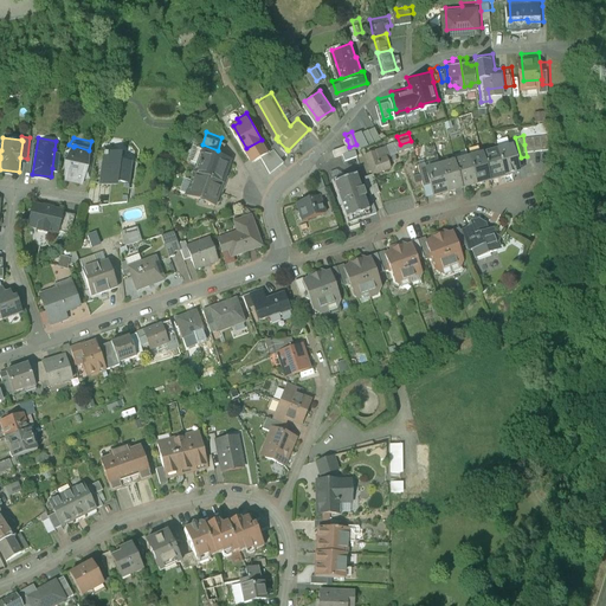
[(507,163),(508,167),(516,165),(515,161),(522,160),(521,158),(515,137),(501,142),(507,163)]
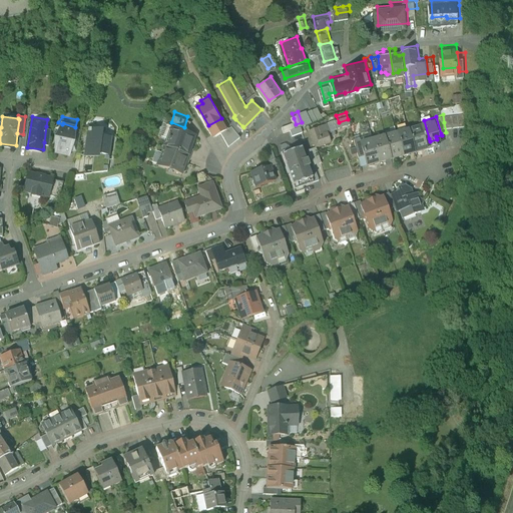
[(283,123),(285,128),(296,124),(294,118),(283,123)]
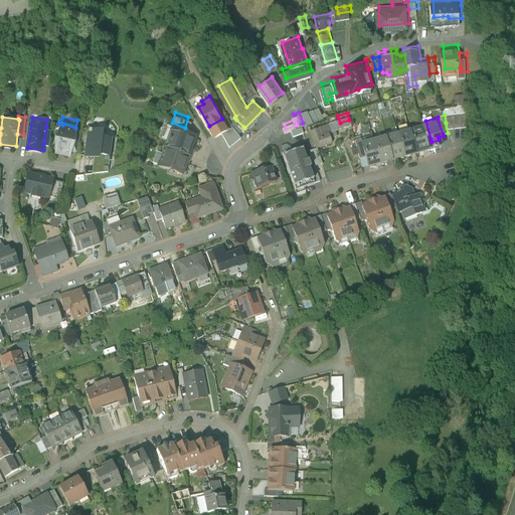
[(243,127),(236,120),(233,123),(239,131),(243,127)]
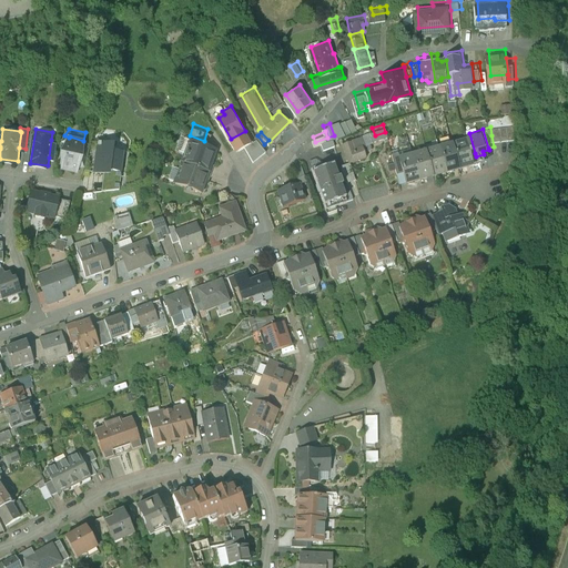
[(462,158),(463,160),(470,158),(469,155),(475,153),(469,133),(456,137),(462,158)]
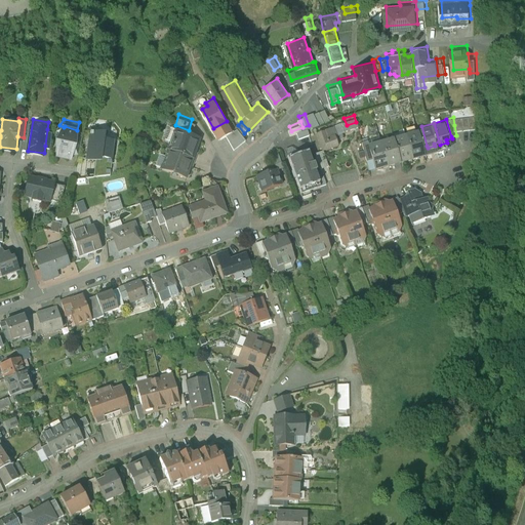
[(189,130),(175,125),(172,124),(167,137),(170,138),(168,146),(169,146),(196,155),(198,148),(197,148),(201,134),(192,131),(189,130)]
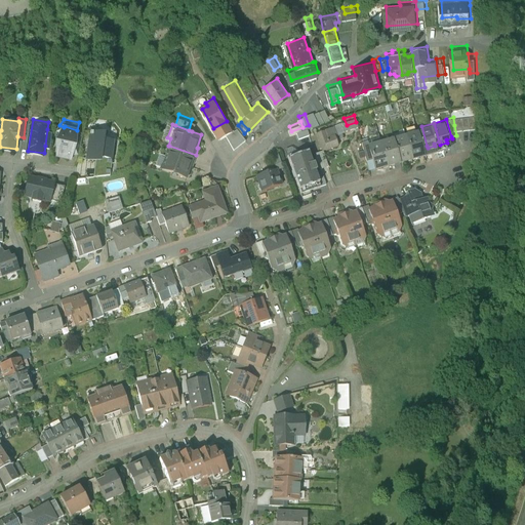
[(57,138),(61,140),(58,151),(72,154),(74,149),(77,132),(77,130),(65,126),(64,127),(57,138)]
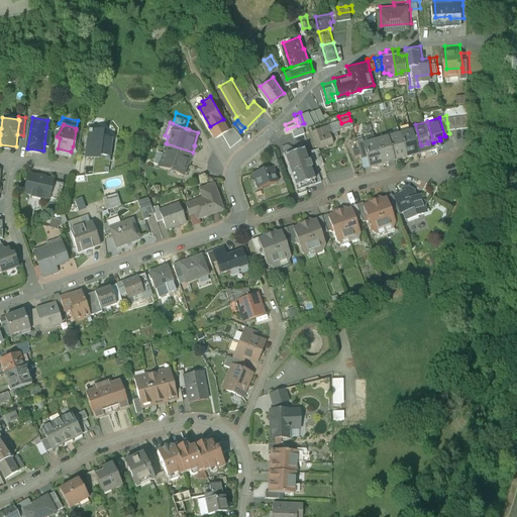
[(313,126),(319,142),(334,137),(331,128),(323,131),(321,124),(313,126)]
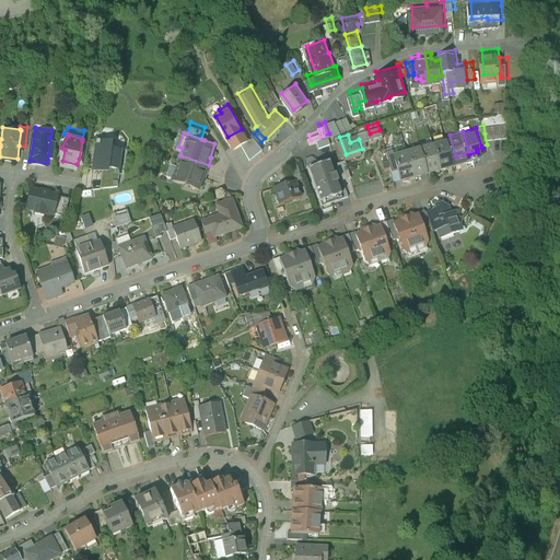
[(442,159),(443,162),(451,160),(450,156),(455,155),(450,135),(436,138),(442,159)]
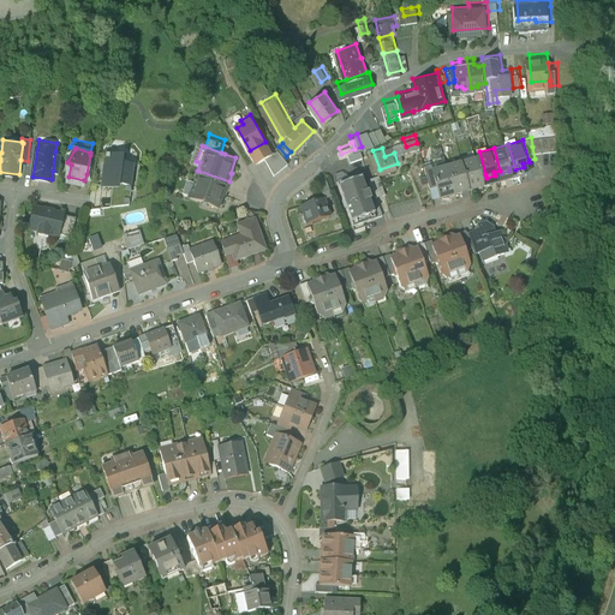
[(124,153),(108,150),(103,183),(118,184),(119,185),(119,181),(132,183),(135,160),(123,157),(124,153)]
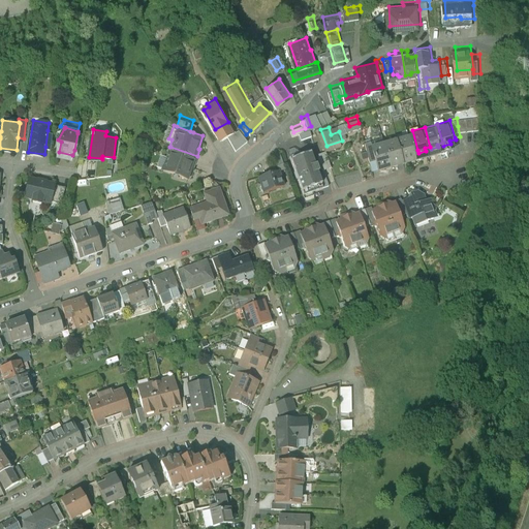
[(405,154),(405,156),(413,154),(412,151),(417,150),(412,130),(400,134),(405,154)]
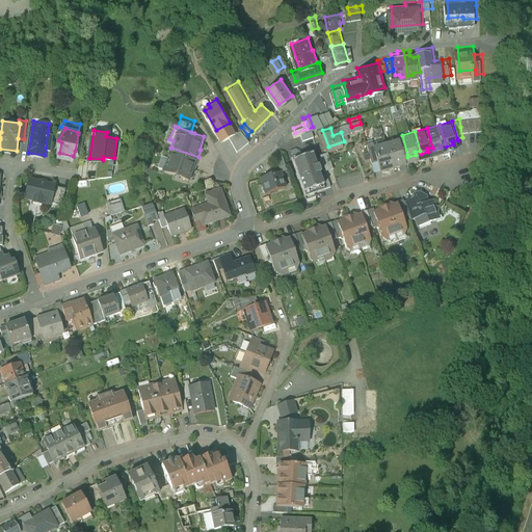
[(84,136),(78,134),(75,151),(80,152),(84,136)]
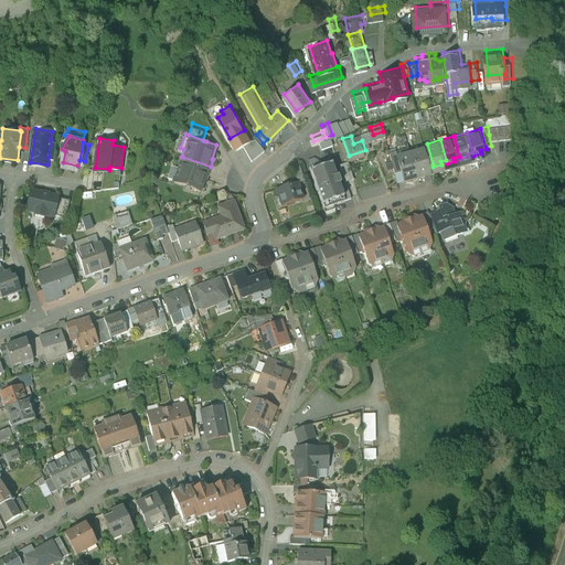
[(419,168),(419,171),(428,169),(427,166),(433,164),(427,144),(413,147),(419,168)]
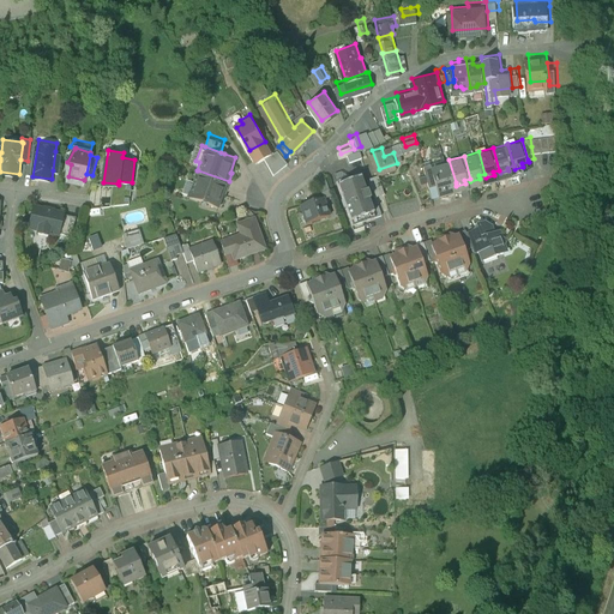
[(431,181),(439,179),(434,163),(435,163),(434,157),(426,160),(431,181)]
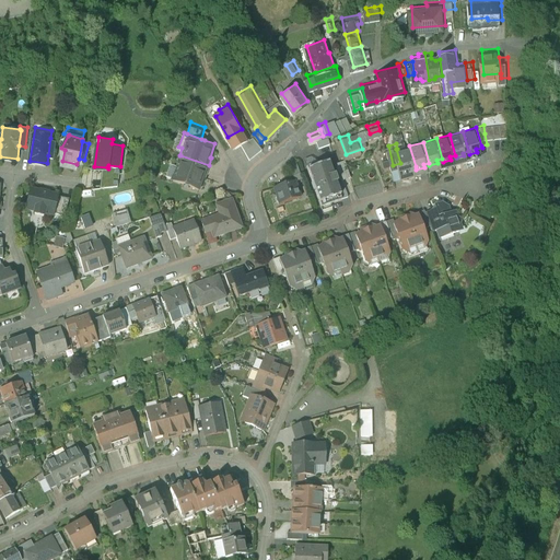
[(396,149),(400,163),(403,173),(411,171),(410,167),(416,166),(409,146),(397,149),(396,149)]
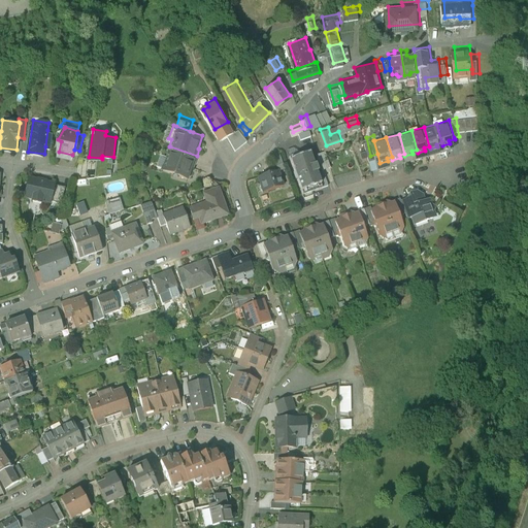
[(310,144),(291,152),(305,190),(325,183),(310,144)]
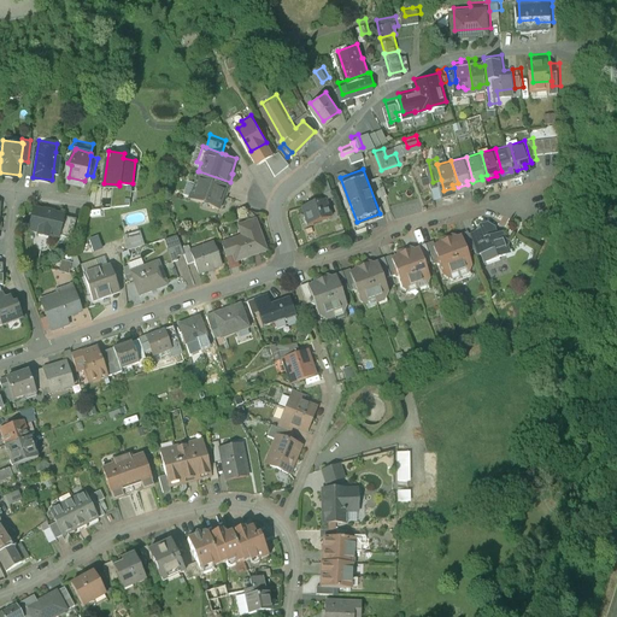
[(381,170),(372,174),(380,192),(388,189),(381,170)]
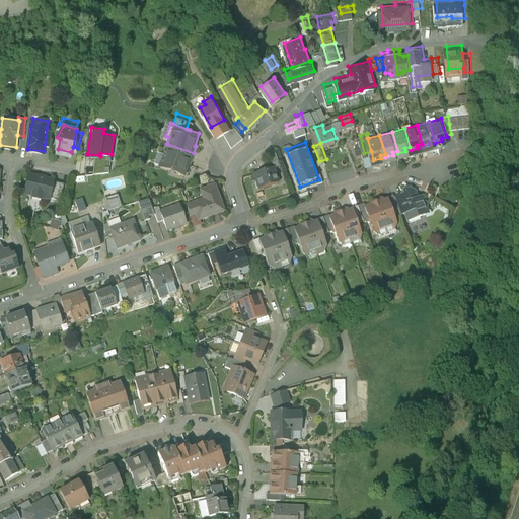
[(194,153),(167,144),(165,150),(167,151),(162,163),(184,171),(190,159),(191,160),(194,153)]
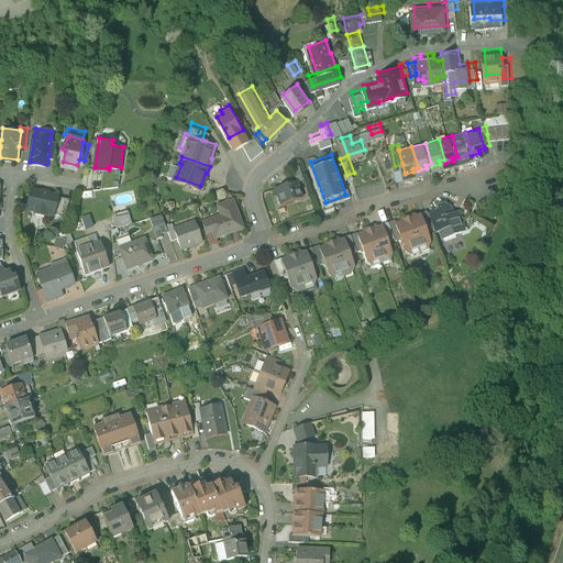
[(296,172),(302,168),(299,157),(291,159),(296,172)]
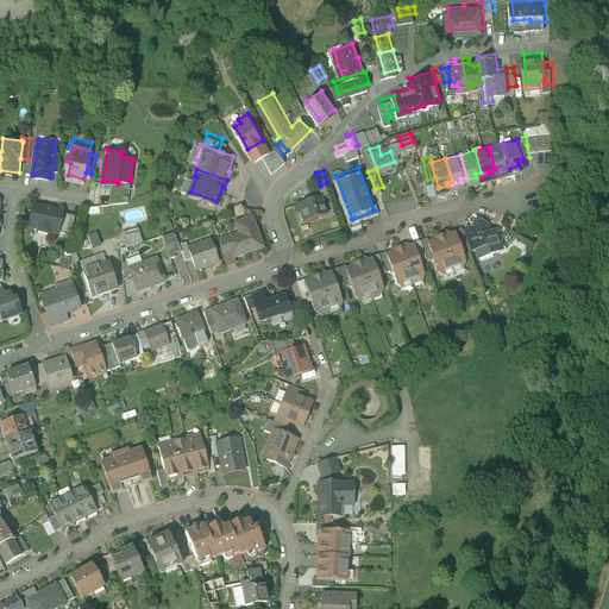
[(117,182),(113,202),(127,201),(131,181),(118,180),(118,183),(117,182)]
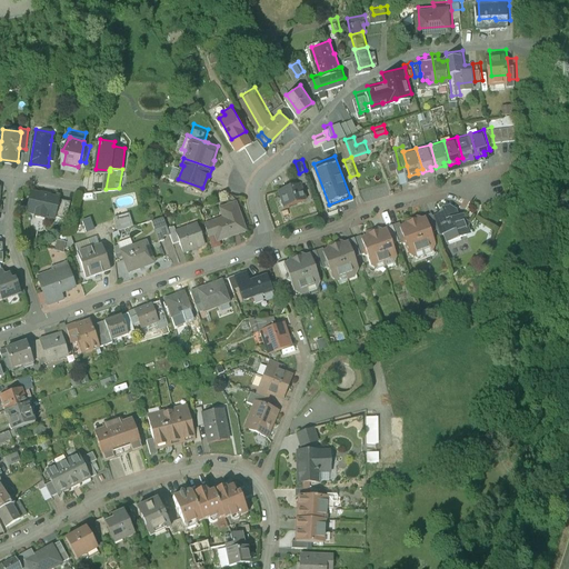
[(389,176),(362,182),(366,195),(392,188),(389,176)]
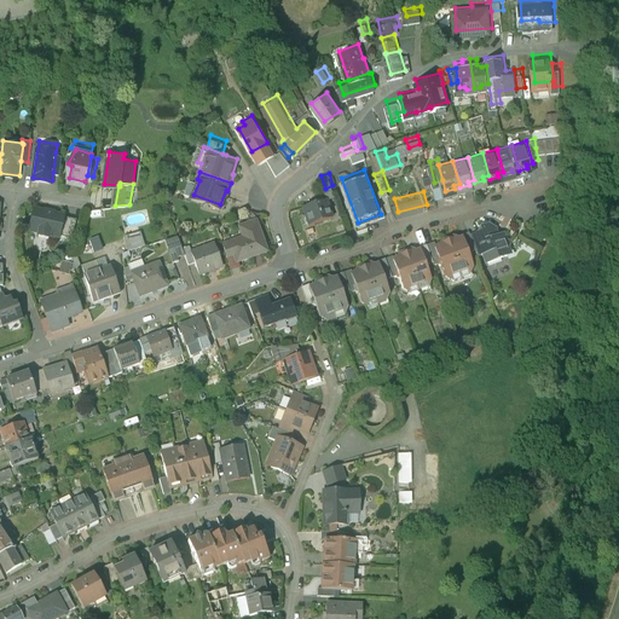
[(327,195),(305,202),(307,208),(310,207),(314,219),(334,213),(331,203),(329,204),(327,195)]
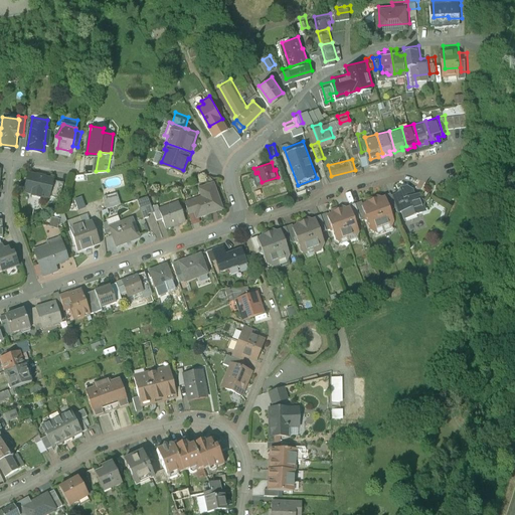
[(36,173),(28,171),(25,188),(33,190),(32,193),(41,195),(41,192),(49,194),(49,193),(53,177),(53,176),(44,174),(45,173),(37,171),(36,173)]
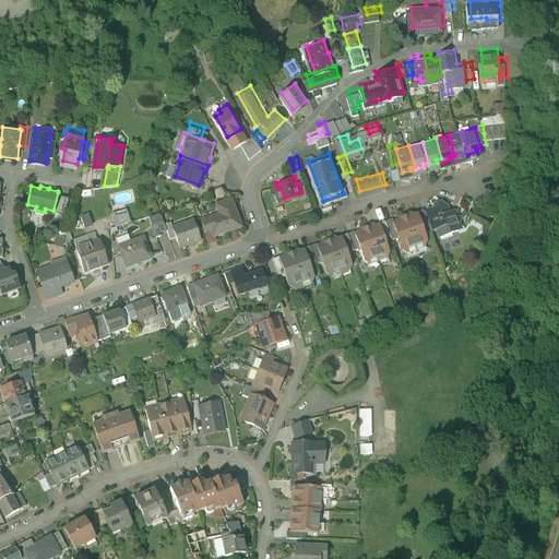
[(69,195),(58,192),(54,210),(66,212),(69,195)]
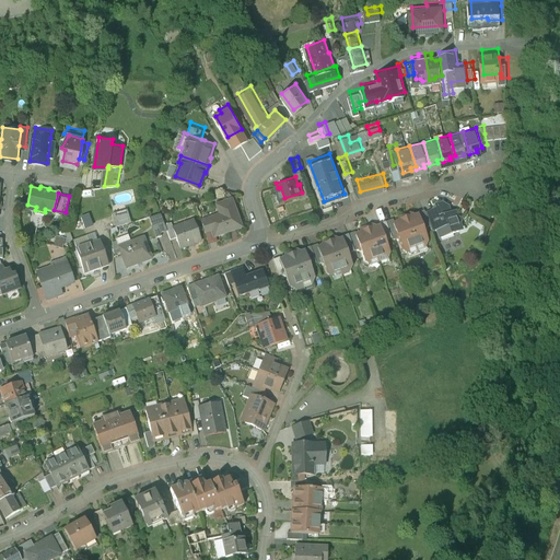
[(438,197),(436,202),(433,203),(441,222),(442,226),(452,222),(456,225),(463,223),(464,220),(463,216),(464,211),(459,209),(458,205),(455,203),(452,205),(450,197),(444,195),(438,197)]
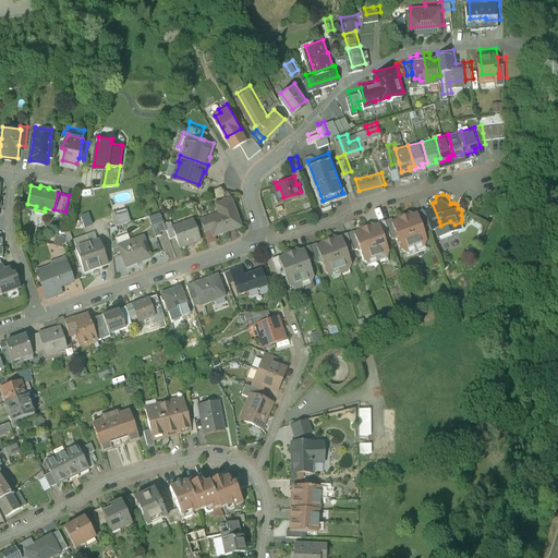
[(223,209),(207,215),(211,227),(214,232),(241,222),(231,195),(220,199),(223,209)]
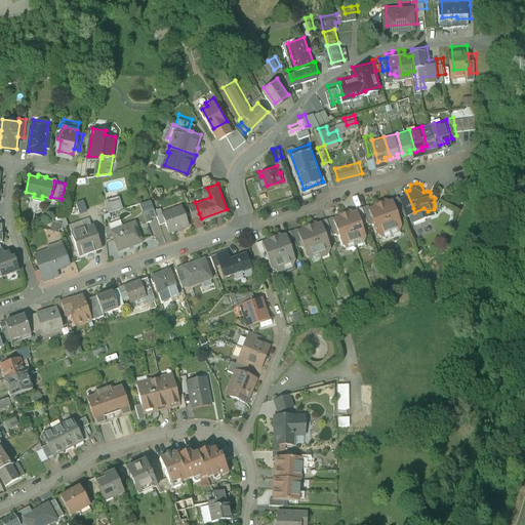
[(395,194),(397,201),(400,202),(402,206),(405,205),(401,193),(399,189),(393,191),(394,194),(395,194)]
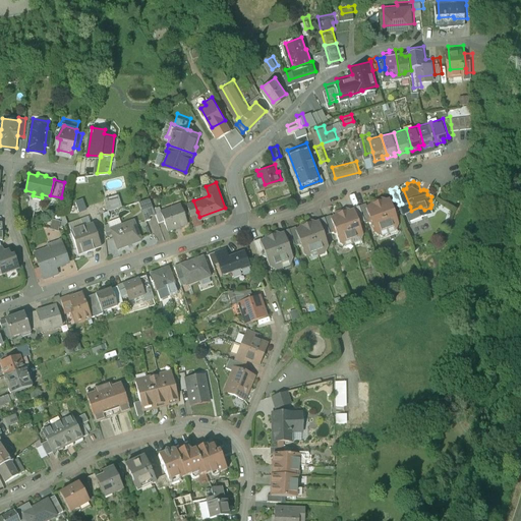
[(410,207),(403,189),(398,191),(402,204),(404,209),(410,207)]
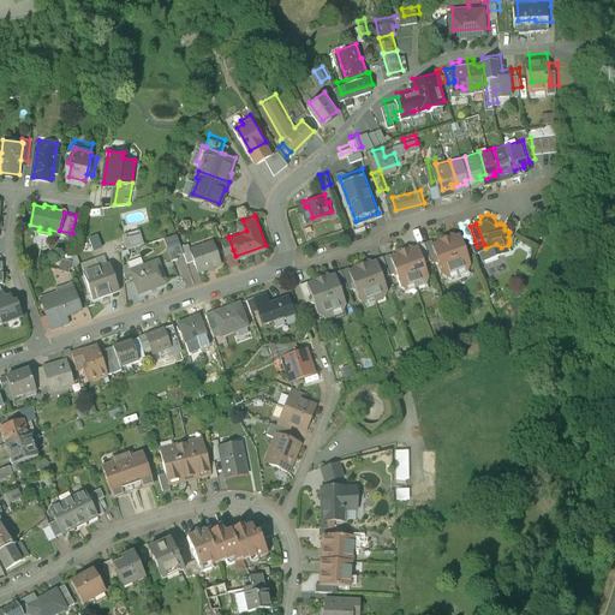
[(141,226),(123,231),(126,244),(144,240),(141,226)]
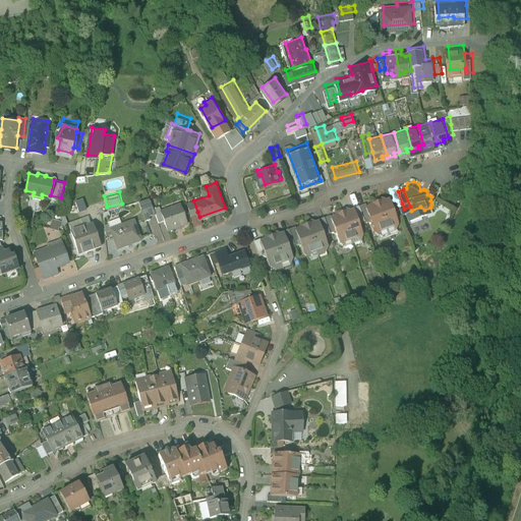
[(78,208),(94,203),(90,192),(75,196),(78,208)]
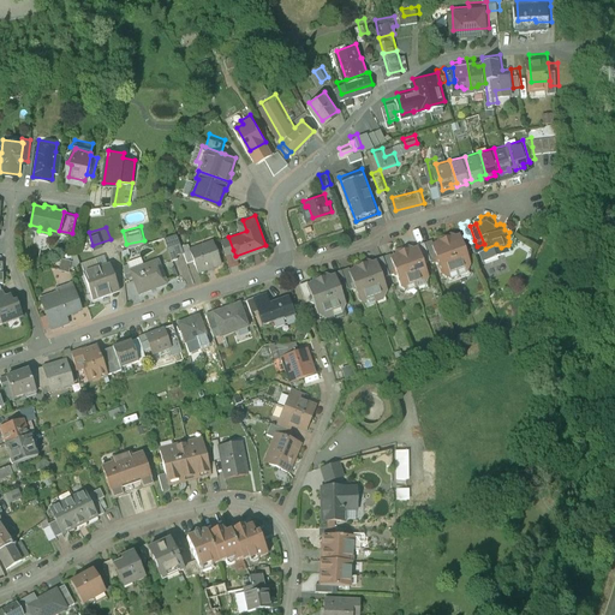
[(469,237),(465,236),(463,227),(461,227),(458,228),(453,227),(447,228),(459,262),(470,258),(472,254),(469,244),(471,242),(469,237)]
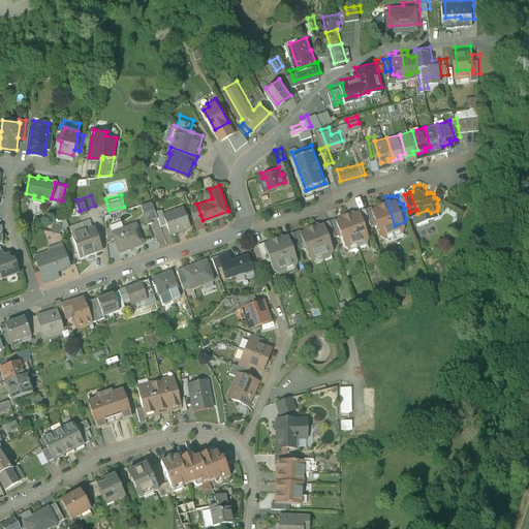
[(385,229),(395,225),(384,196),(379,198),(377,203),(373,204),(376,212),(375,215),(376,218),(379,220),(381,227),(385,229)]
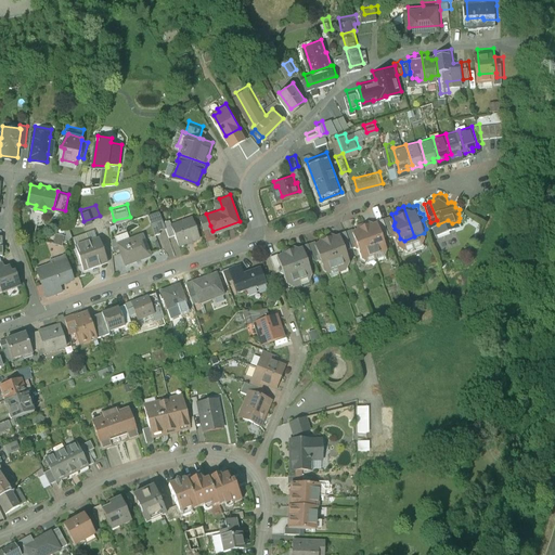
[(394,226),(395,222),(391,214),(390,211),(385,214),(390,229),(391,231),(395,229),(394,226)]
